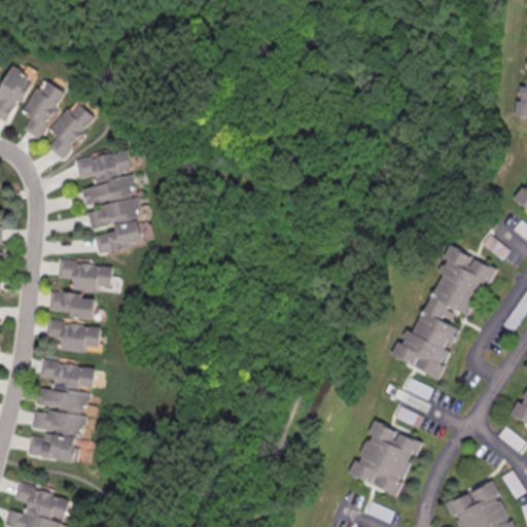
[(12,65),(0,90),(0,119),(5,123),(16,101),(22,103),(35,76),(12,65)]
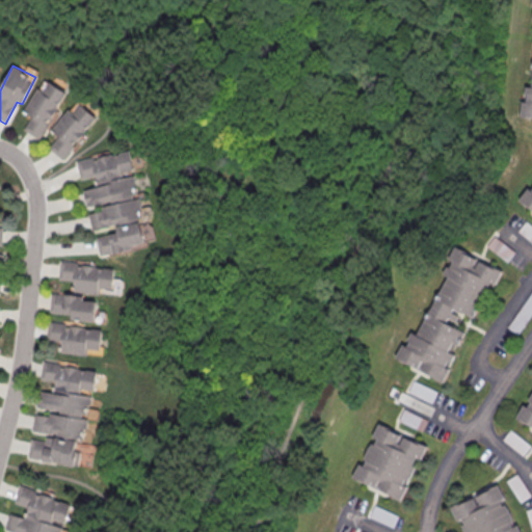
[(49,83),(65,94),(46,124),(48,126),(40,139),(24,130),(31,117),(22,112),(36,88),(43,92),(49,83)]
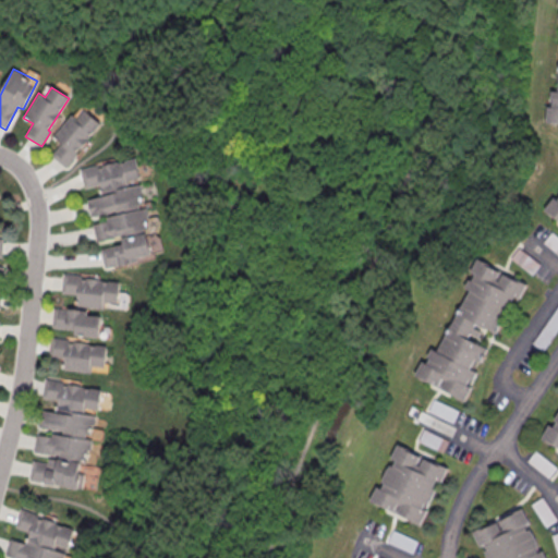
[(557,91),(552,91),(550,99),(554,99),(554,106),(549,106),(547,121),(557,122),(557,91)]
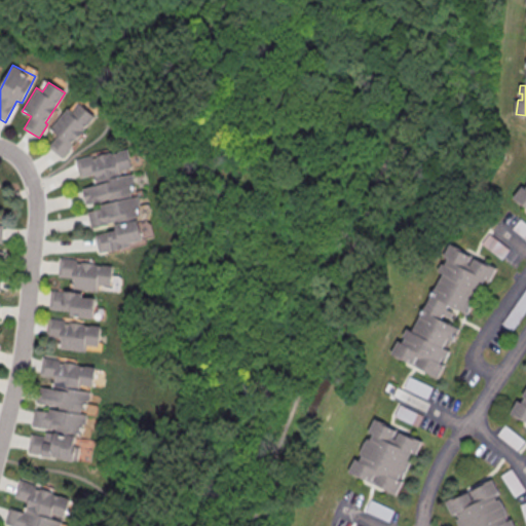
[(94,117),(71,144),(73,146),(62,159),(47,147),(57,136),(50,129),(68,109),(72,113),(79,105),(94,117)]
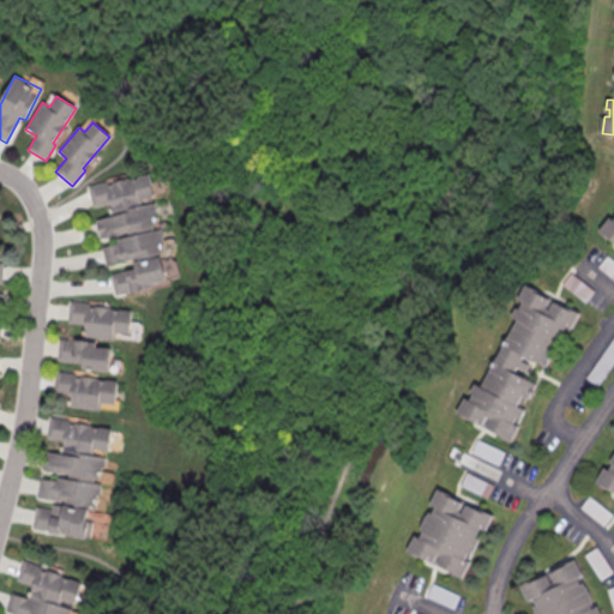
[(88,186),(108,181),(108,184),(149,174),(155,196),(140,199),(142,204),(155,200),(158,214),(155,214),(158,229),(162,228),(167,251),(162,252),(168,281),(154,284),(154,289),(134,294),(134,290),(114,295),(109,275),(136,269),(134,260),(107,266),(102,246),(119,242),(116,234),(101,238),(96,220),(113,216),(110,203),(94,208),(88,186)]
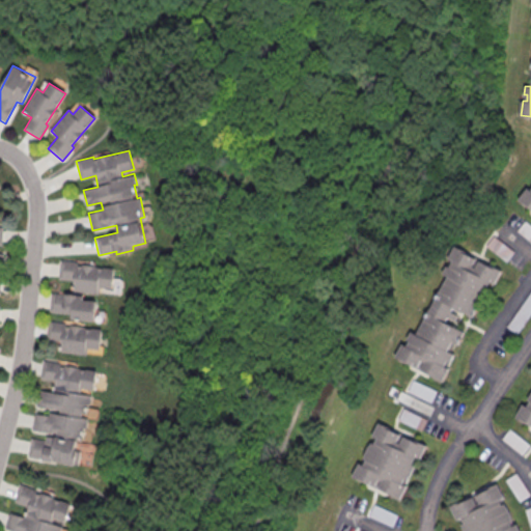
[(530,184),(519,202),(530,210),(530,184)]
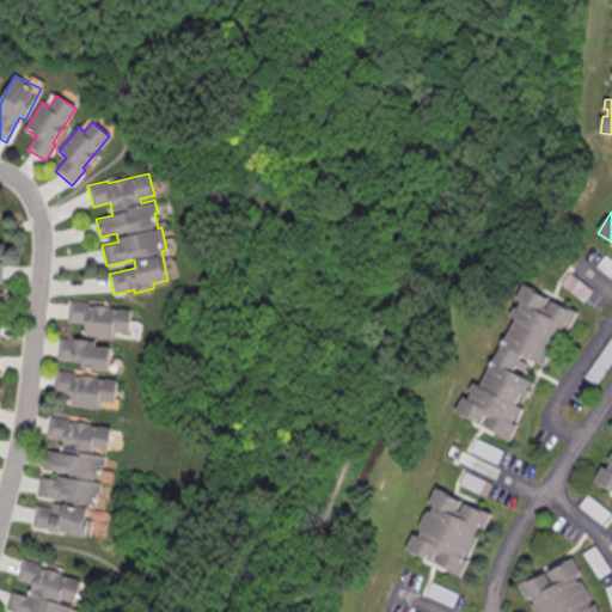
[(597,265),(611,277),(611,258),(605,254),(597,265)]
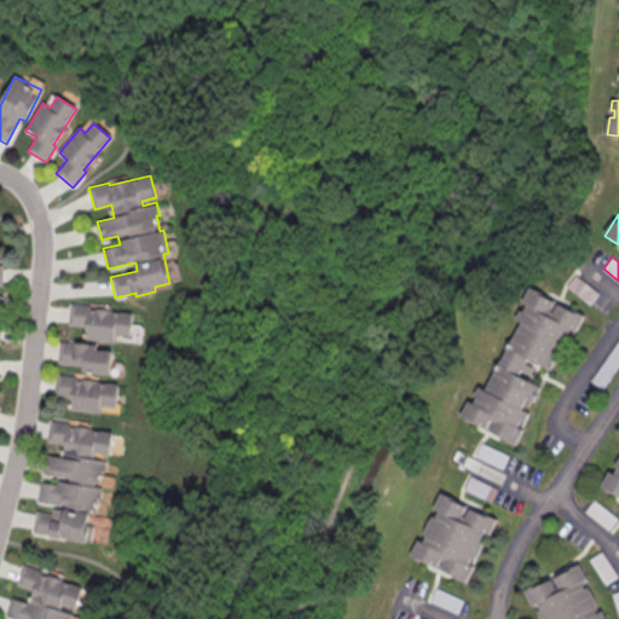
[(567,287),(591,305),(601,293),(576,275),(567,287)]
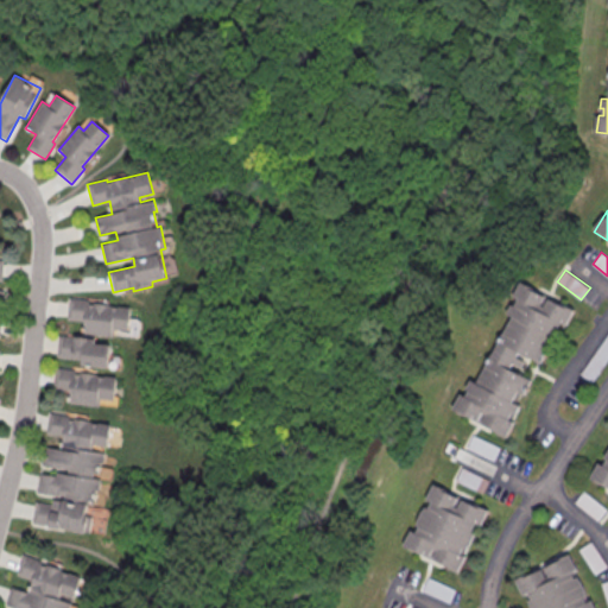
[(521,282),(513,297),(517,299),(514,305),(512,304),(506,314),(512,317),(477,382),(470,379),(466,388),(469,390),(467,397),(462,394),(455,409),(507,437),(514,423),(508,419),(512,413),(517,416),(521,406),(514,401),(519,392),(525,396),(532,380),(511,369),(520,352),(542,363),(549,348),(544,346),(550,336),(557,340),(563,330),(559,328),(562,323),(568,325),(576,310),(521,282)]
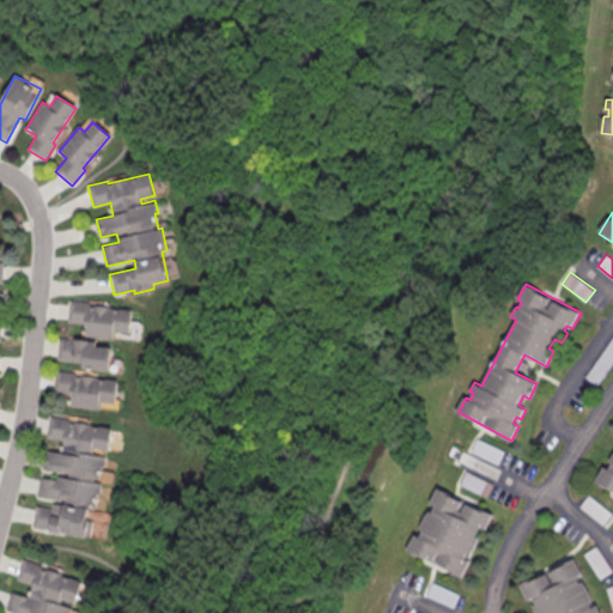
[(129,309),(89,304),(89,302),(68,299),(66,321),(84,323),(83,333),(114,337),(114,329),(127,331),(129,309)]
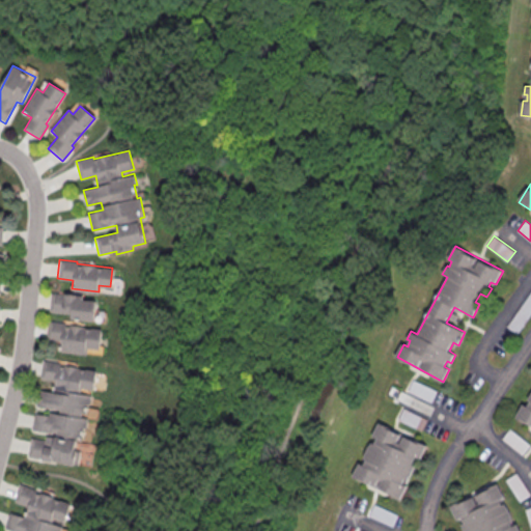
[(530,314),(530,290),(507,326),(519,334),(530,314)]
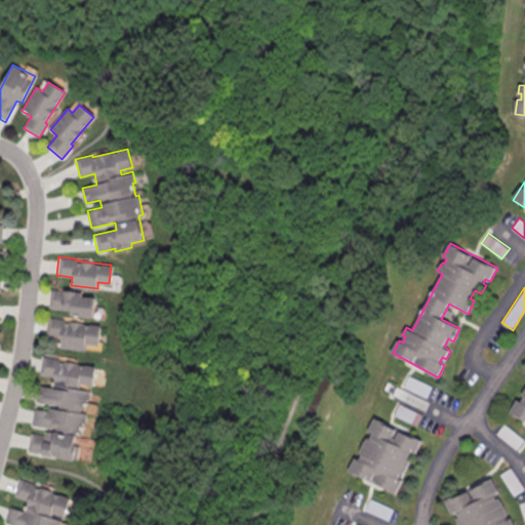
[(105,308),(97,308),(97,292),(52,289),(51,313),(105,316),(105,308)]
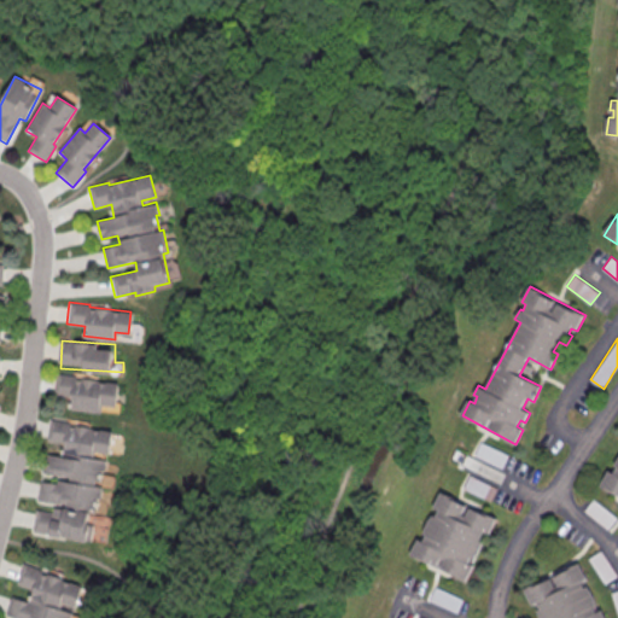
[(117,383),(75,378),(75,374),(54,373),(52,395),(70,396),(69,407),(100,410),(101,403),(115,404),(117,383)]
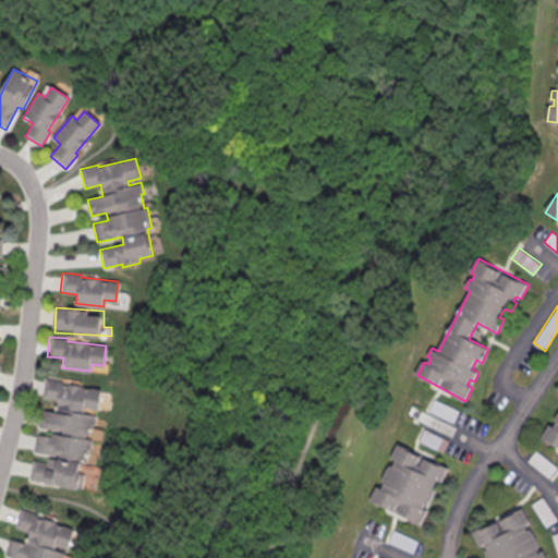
[(100,388),(95,419),(93,419),(83,471),(86,471),(83,493),(26,483),(29,463),(46,466),(48,455),(32,452),(35,433),(50,435),(51,429),(36,426),(39,408),(55,411),(57,400),(41,398),(46,377),(63,380),(63,381),(100,388)]
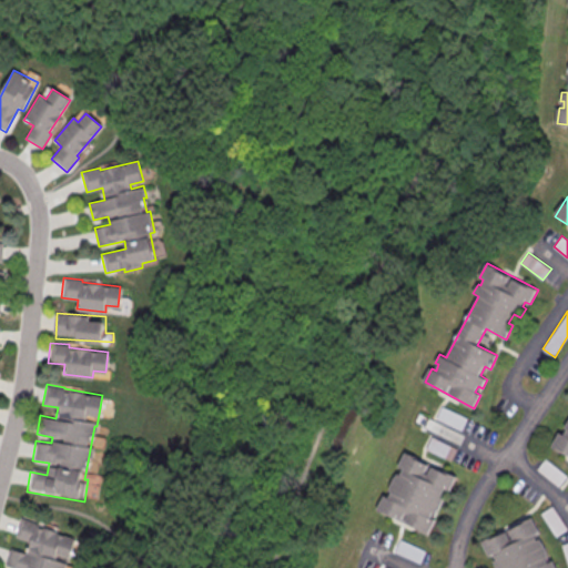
[(463,429),(468,417),(442,406),(436,418),(463,429)]
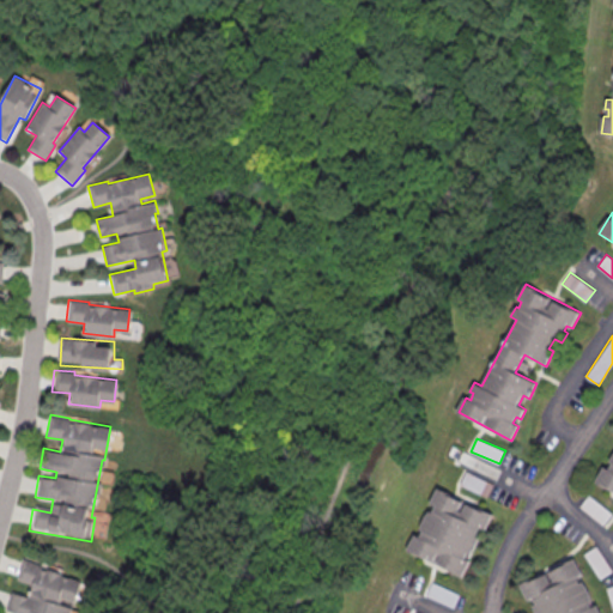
[(612,453),(610,460),(612,462),(610,468),(605,466),(598,481),(612,490),(612,453)]
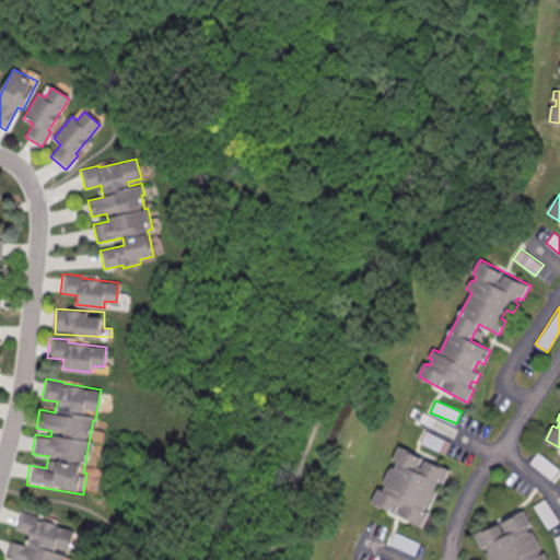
[(420,443),(446,453),(452,441),(426,430),(420,443)]
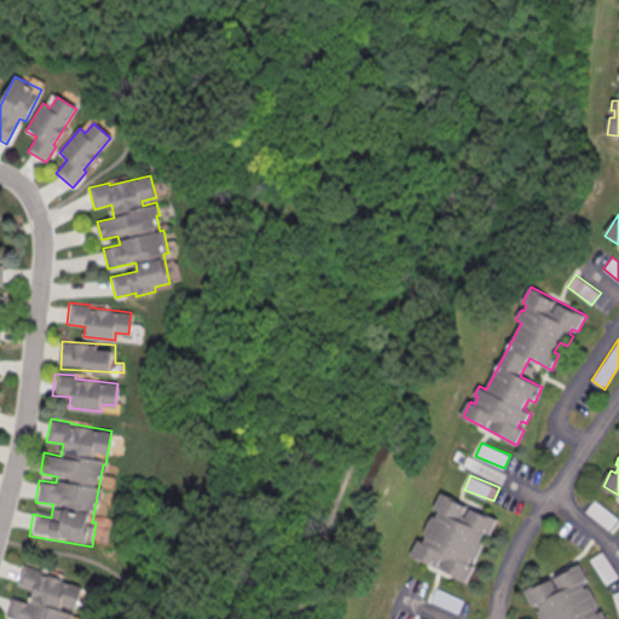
[(444,491),(435,508),(440,510),(438,516),(434,515),(426,533),(429,534),(426,542),(421,538),(412,554),(468,582),(476,565),(470,562),(474,556),(476,559),(486,541),(482,538),(486,532),(491,534),(498,519),(444,491)]
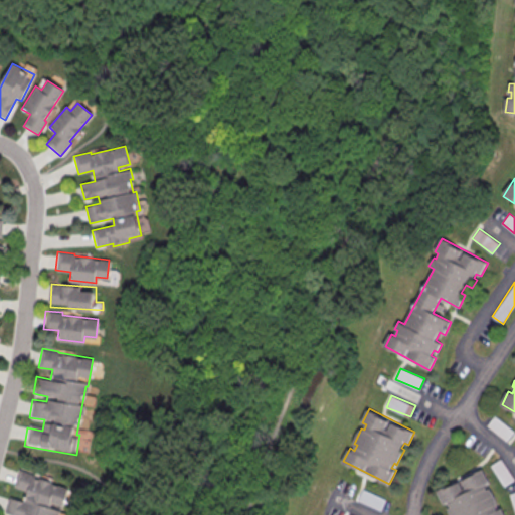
[(487,425),(509,442),(514,433),(514,431),(495,416),(487,425)]
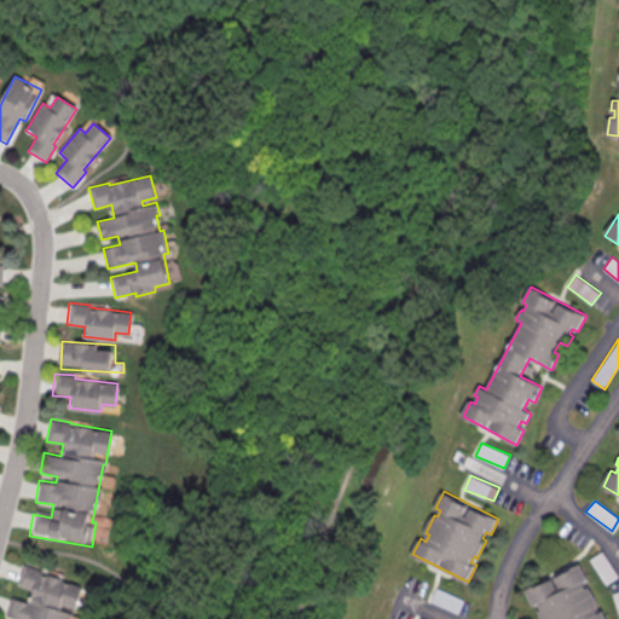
[(591,557),(606,584),(618,577),(603,550),(591,557)]
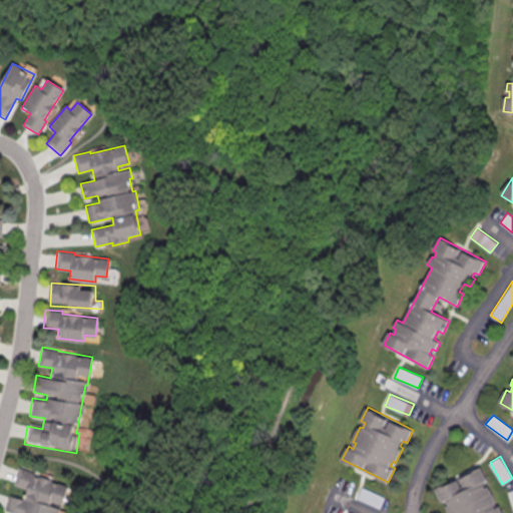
[(67,485),(58,511),(56,511),(55,512),(14,512),(3,509),(9,493),(23,498),(26,489),(13,484),(19,466),(35,472),(34,473),(67,485)]
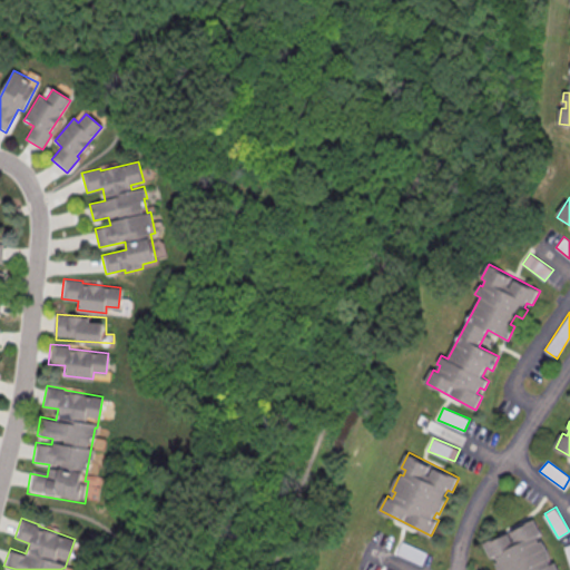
[(559,569),(538,519),(483,541),(495,569),(559,569)]
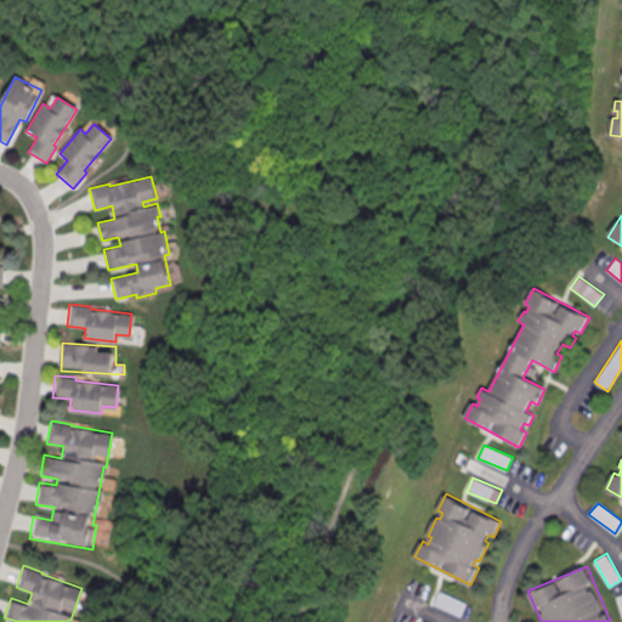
[(433,603),(461,616),(467,603),(439,589),(433,603)]
